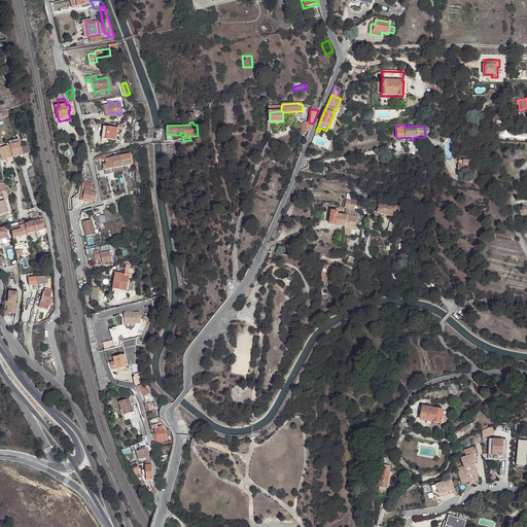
[(103,127),(101,139),(115,140),(116,128),(103,127)]
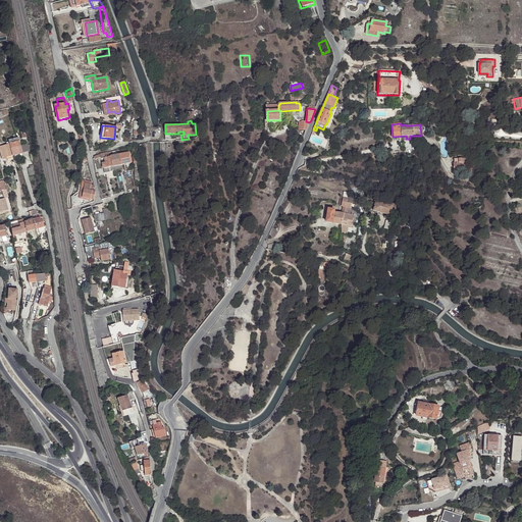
[(13,156),(22,154),(20,147),(19,142),(14,143),(12,144),(11,142),(9,143),(13,156)]
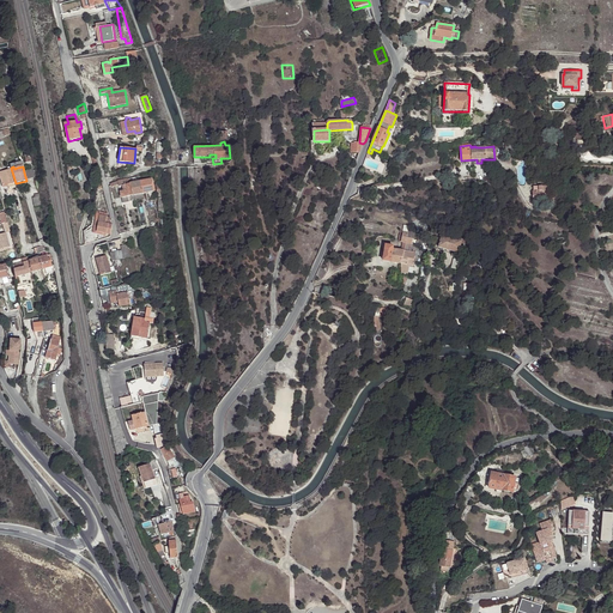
[(14,183),(16,183),(11,168),(8,169),(8,170),(6,171),(0,173),(0,176),(2,188),(8,187),(8,186),(14,183)]
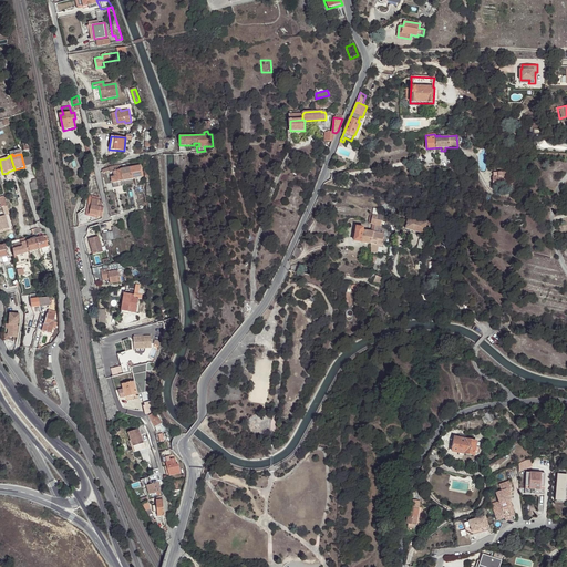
[(24,167),(33,165),(30,156),(27,158),(22,160),(24,167)]
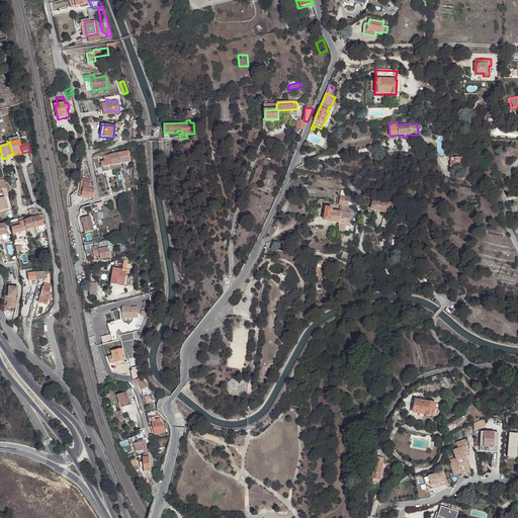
[(94,157),(92,159),(98,156),(99,158),(104,157),(105,162),(102,162),(103,168),(113,165),(110,155),(110,156),(109,151),(98,154),(96,155),(95,156),(94,157)]
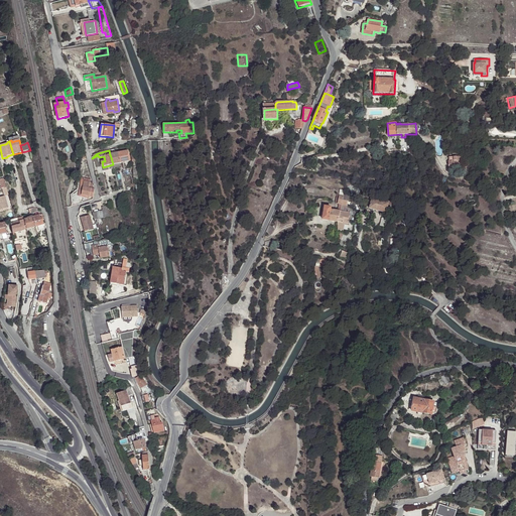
[(128,150),(118,153),(121,162),(130,160),(128,150)]
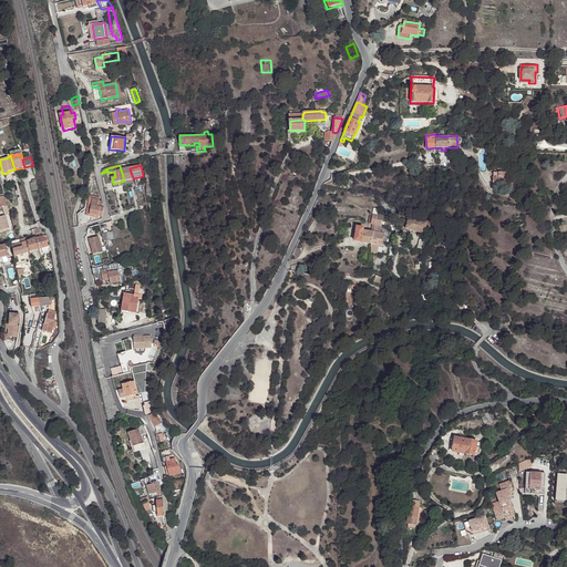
[(121,169),(124,181),(133,178),(130,168),(121,169)]
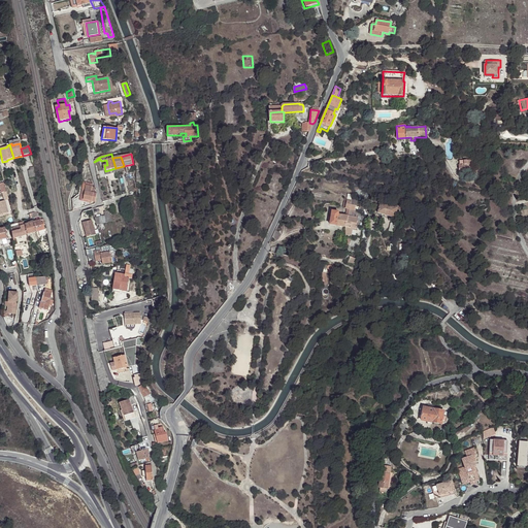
[(460,173),(471,172),(471,160),(459,161),(460,173)]
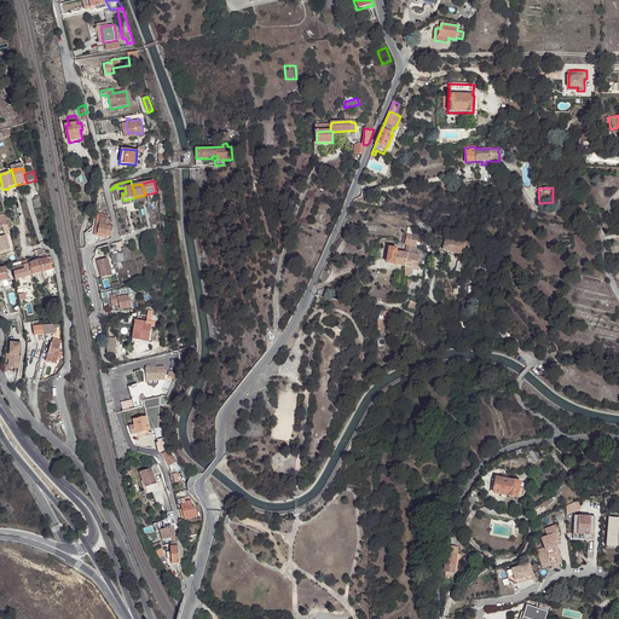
[(108,237),(111,237),(114,227),(111,220),(100,219),(100,224),(97,223),(96,229),(99,230),(98,235),(108,237)]
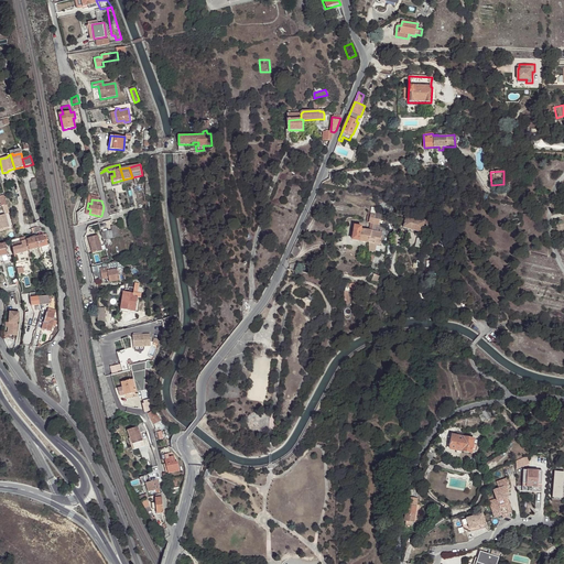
[(90,209),(87,208),(86,215),(89,216),(98,217),(98,216),(89,214),(90,209)]
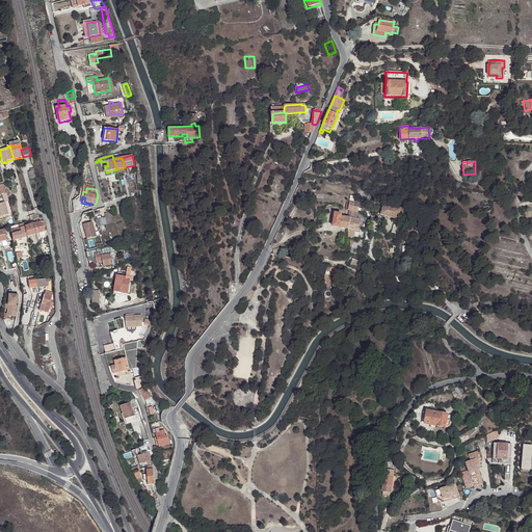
[(383,203),(382,205),(400,210),(399,212),(403,213),(404,209),(383,203)]
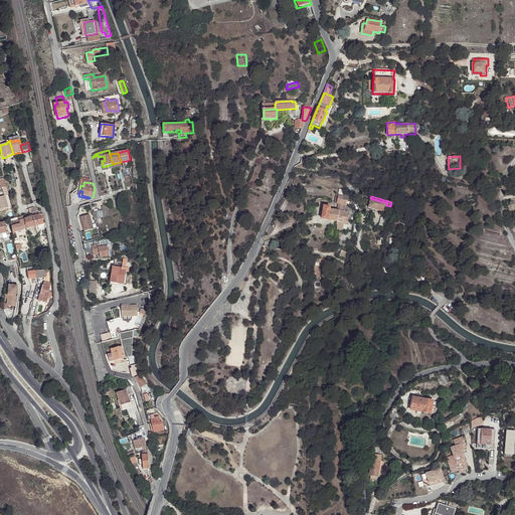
[(387,203),(370,198),(368,208),(384,213),(386,205),(387,203)]
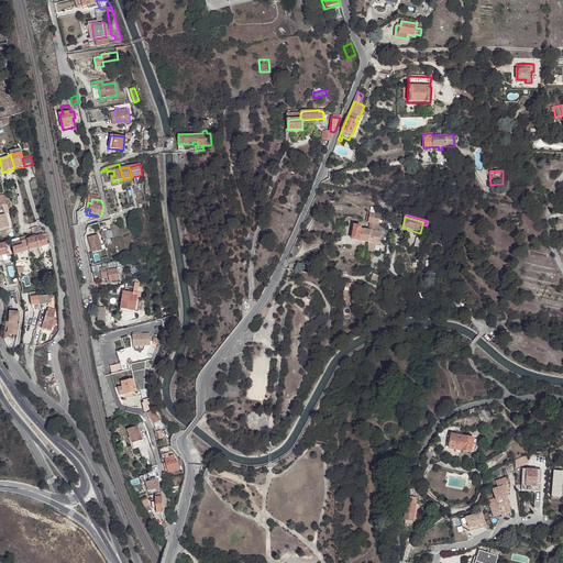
[(7,218),(0,219),(0,229),(9,227),(7,218)]
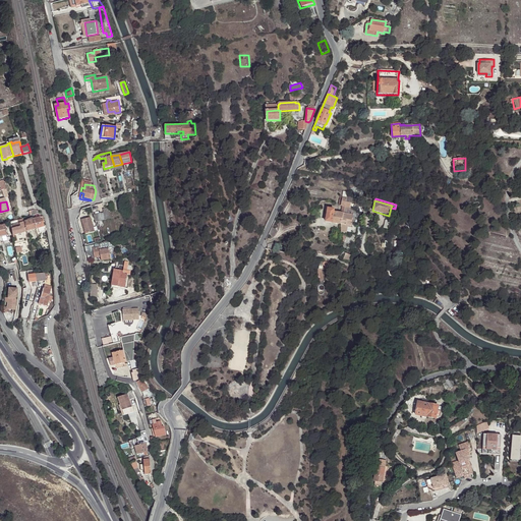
[(353,215),(353,210),(350,207),(345,207),(344,211),(347,212),(347,214),(353,215)]
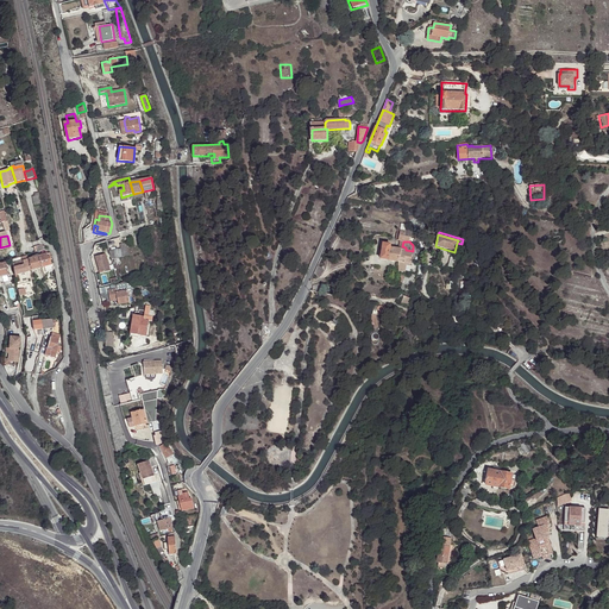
[(381,259),(388,261),(390,248),(390,245),(383,244),(381,259)]
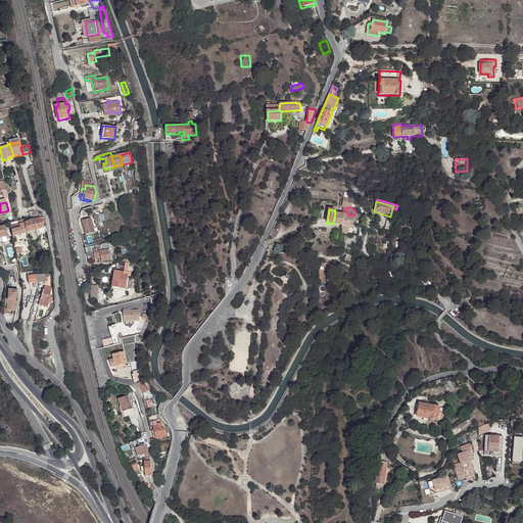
[(352,227),(354,216),(348,215),(348,212),(345,211),(345,212),(345,215),(344,214),(343,220),(342,225),(352,227)]
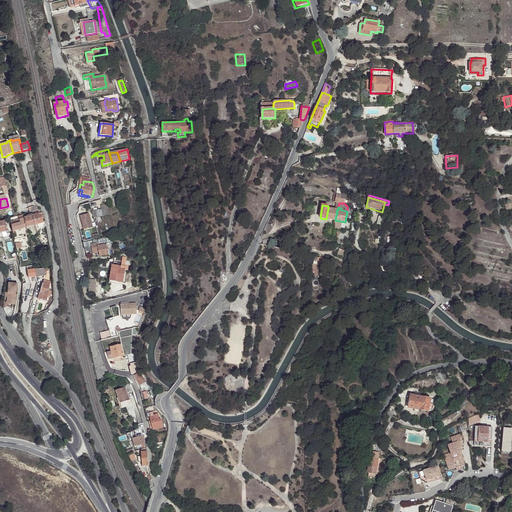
[(336,215),(337,209),(336,209),(328,208),(326,219),(335,220),(336,215)]
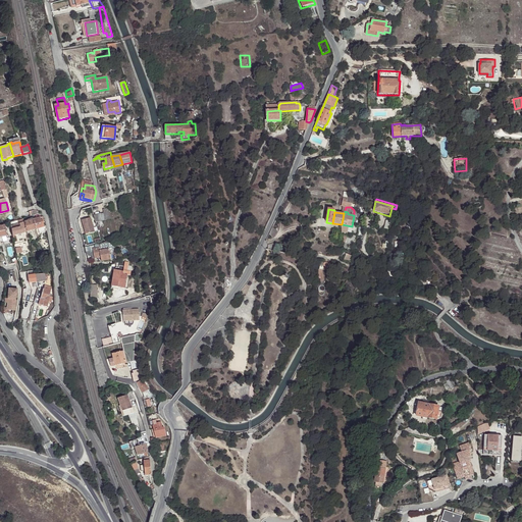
[(34,220),(36,229),(38,228),(44,226),(43,220),(41,221),(40,218),(37,219),(34,220)]
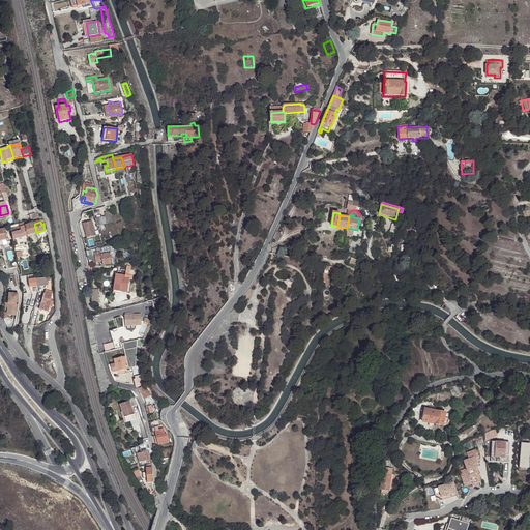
[(92,222),(83,224),(88,238),(96,236),(92,222)]
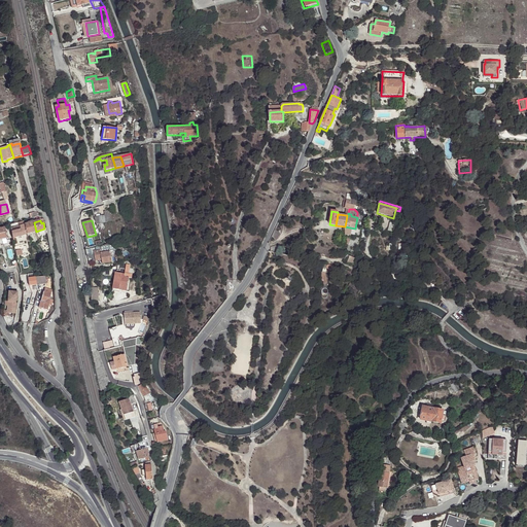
[(20,225),(11,229),(12,236),(13,239),(16,238),(27,235),(25,224),(24,221),(19,223),(20,225)]
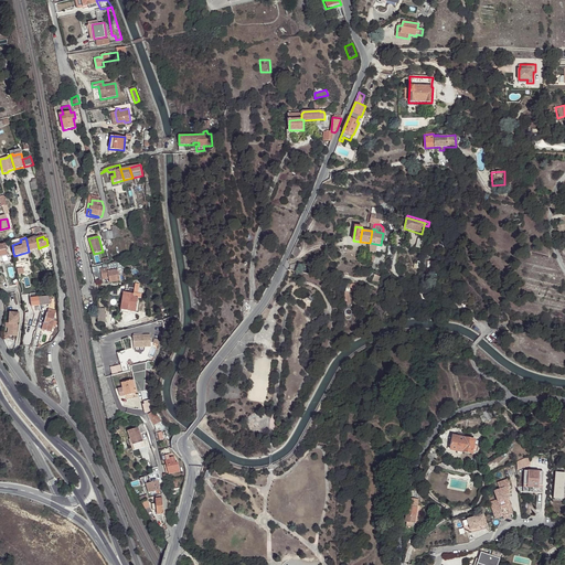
[(36,238),(27,241),(29,252),(39,248),(36,238)]
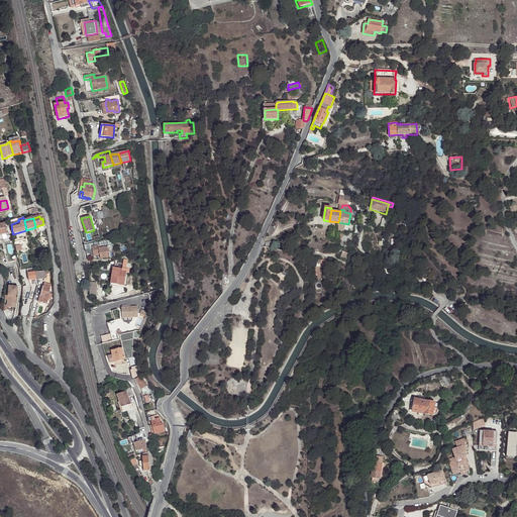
[(347,225),(348,224),(338,222),(338,230),(343,231),(344,225),(347,225)]
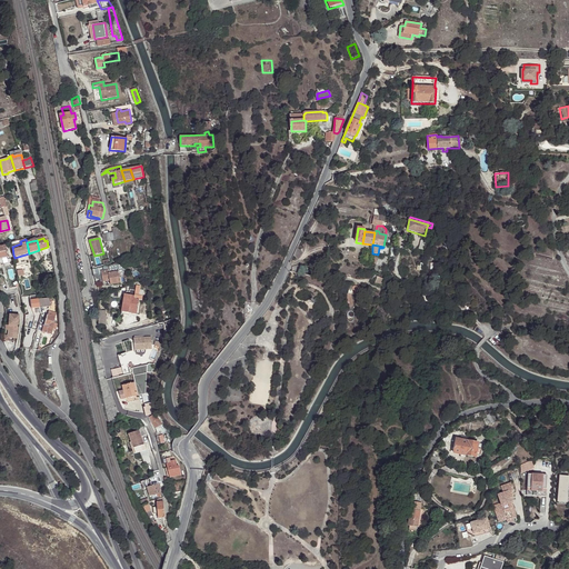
[(296,248),(293,256),(298,259),(302,252),(296,248)]
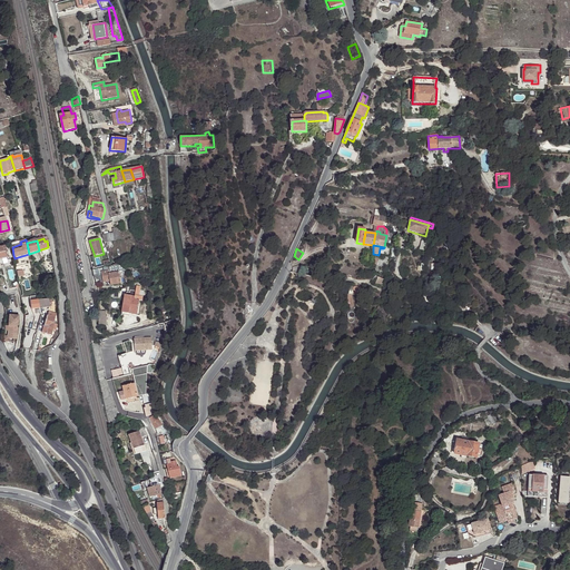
[(116,264),(105,267),(106,272),(101,272),(101,268),(94,271),(96,275),(102,274),(104,283),(111,281),(111,285),(121,283),(119,273),(110,274),(109,271),(117,268),(116,264)]
